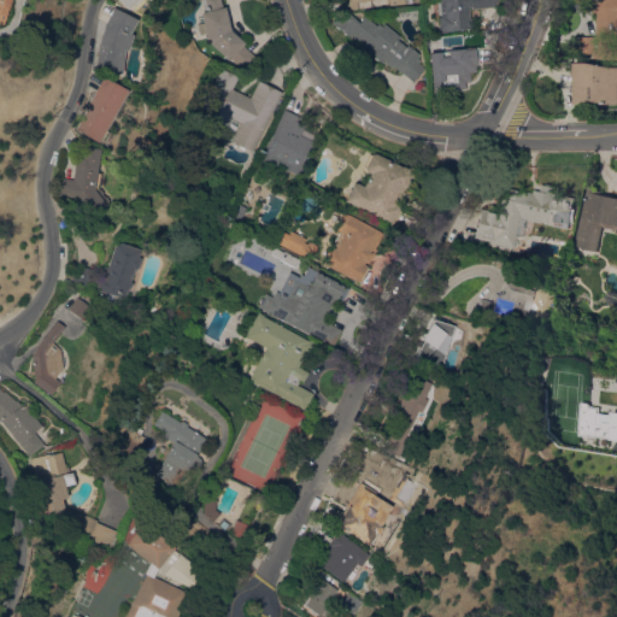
[(244,42),(242,45),(252,56),(240,68),(230,59),(228,60),(211,45),(210,37),(206,39),(200,12),(204,11),(201,0),(219,0),(222,7),(224,6),(230,30),(244,42)]
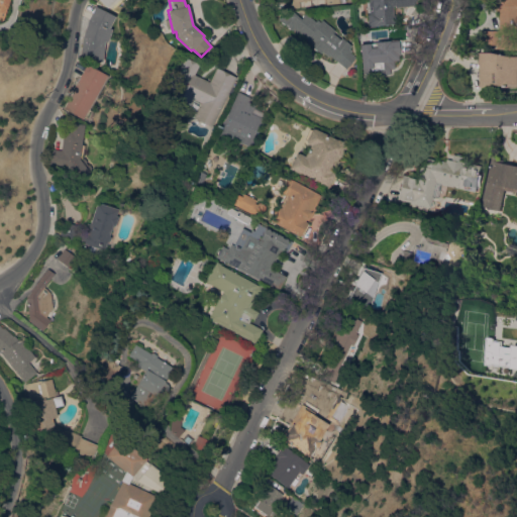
[(312,0),(299,1),(299,7),(289,8),(288,0),(312,0)]
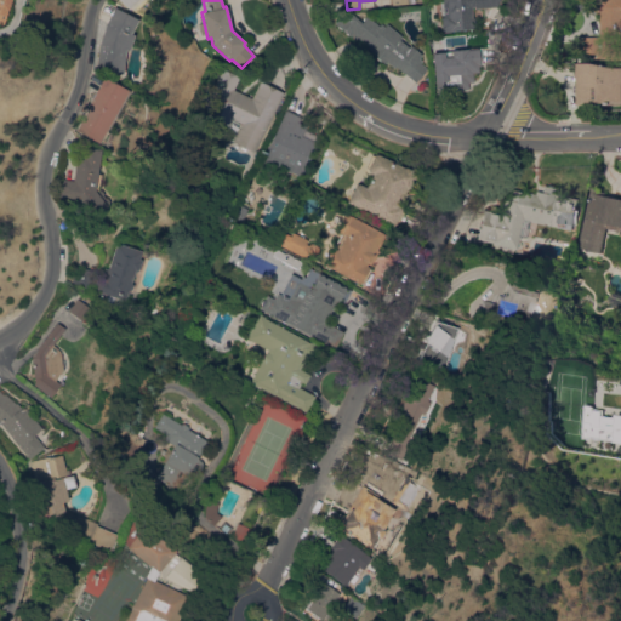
[(474,9),(474,6),(471,6),(472,17),(474,17),(476,28),(450,30),(450,32),(442,33),(440,17),(444,16),(442,0),(499,0),(497,6),(474,9)]
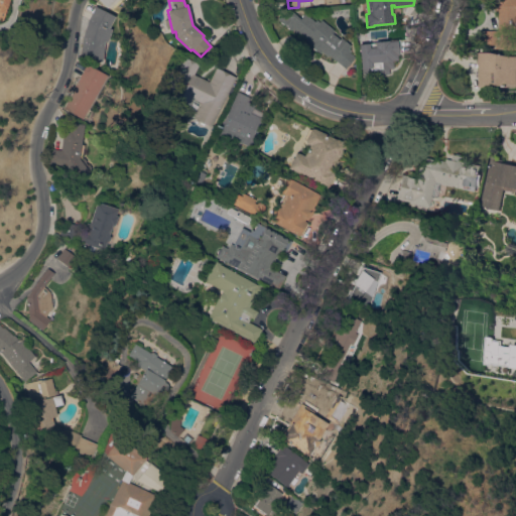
[(498,0),(515,0),(515,49),(507,49),(507,48),(499,48),(499,45),(486,45),(485,31),(499,31),(498,0)]
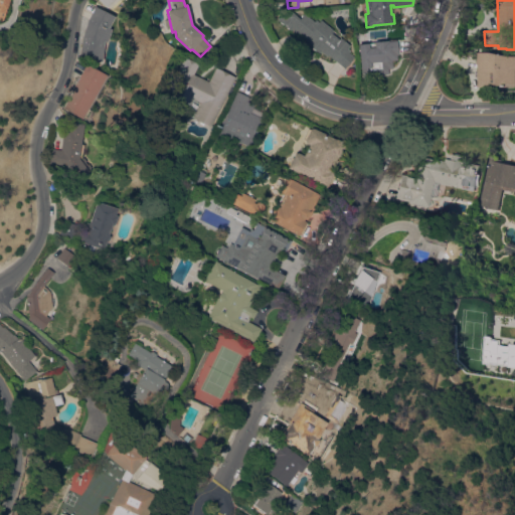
[(86,21),(93,6),(113,16),(107,27),(110,28),(106,41),(104,41),(102,60),(79,57),(81,35),(86,21)]
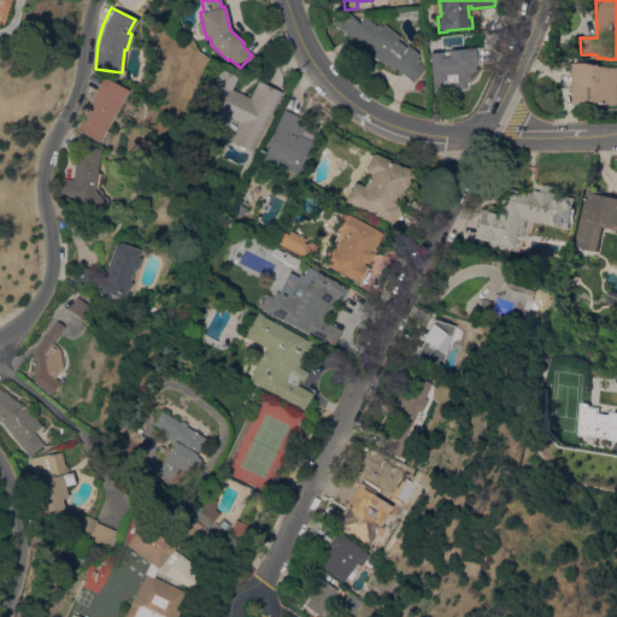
[(399,36),(397,39),(406,46),(407,45),(419,54),(416,58),(419,60),(417,63),(424,68),(412,82),(400,72),(399,74),(385,62),(382,64),(364,48),(365,46),(356,39),(353,41),(333,24),(341,13),(345,17),(346,15),(348,17),(350,15),(359,22),(364,16),(376,25),(377,23),(382,27),(383,24),(399,36)]
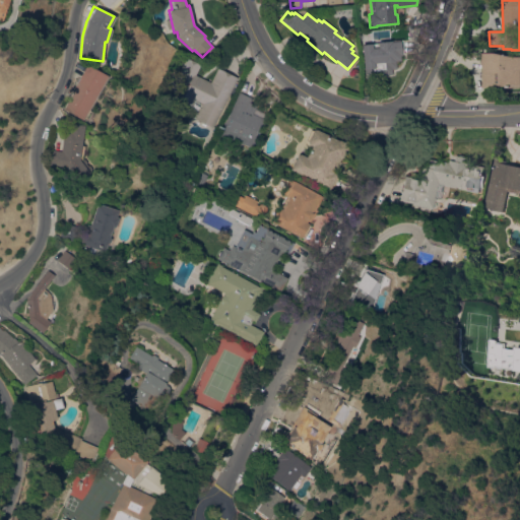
[(401,39),(403,53),(399,53),(399,57),(393,69),(389,69),(390,71),(383,71),(382,70),(364,72),(361,44),(372,43),(372,49),(379,49),(379,42),(401,39)]
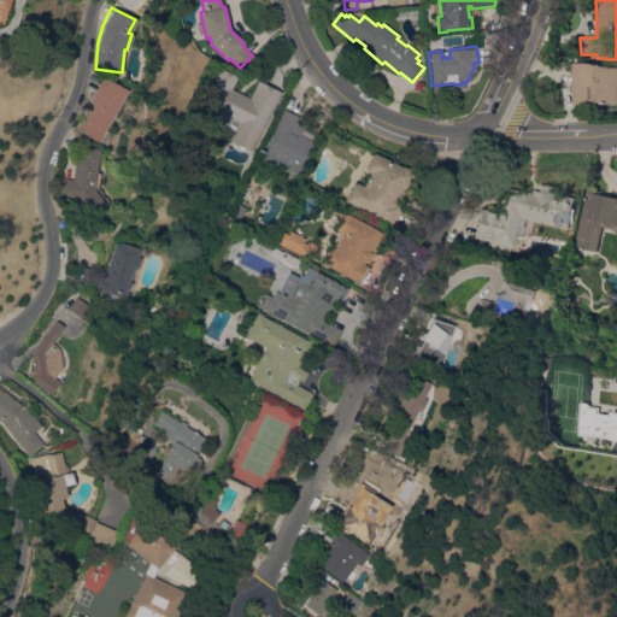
[(616,68),(616,104),(575,105),(574,64),(591,63),(610,68),(616,68)]
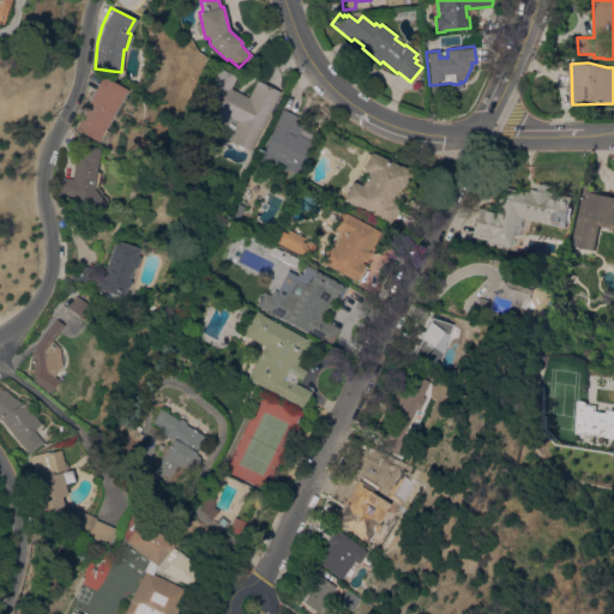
[(236,127),(240,122),(229,118),(227,124),(199,110),(220,67),(236,76),(230,89),(248,97),(257,80),(280,91),(251,150),(230,139),(236,127)]
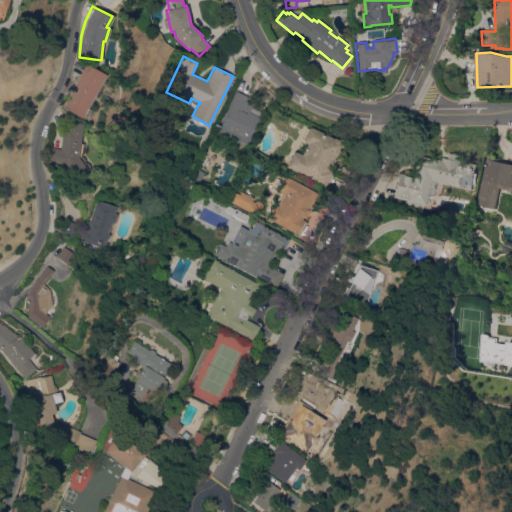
[(87,107),(90,109),(85,117),(82,116),(81,118),(63,108),(72,91),(71,90),(86,64),(105,74),(87,107)]
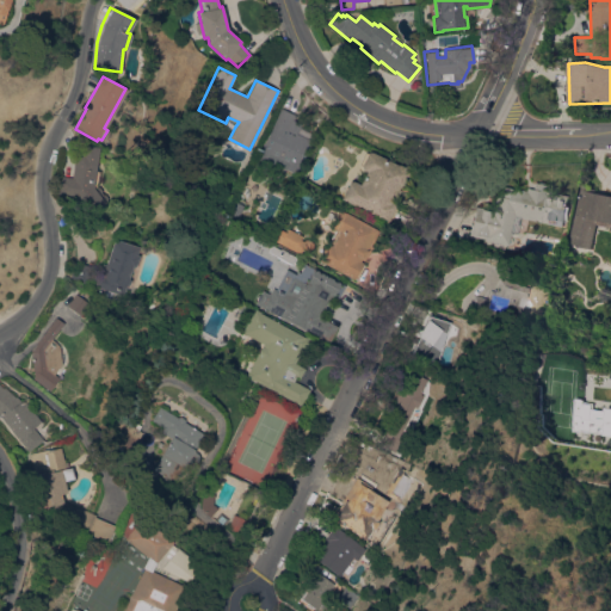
[(291,129),(310,139),(294,172),(287,168),(285,171),(269,161),(267,162),(264,161),(264,160),(259,156),(283,109),(297,116),(291,129)]
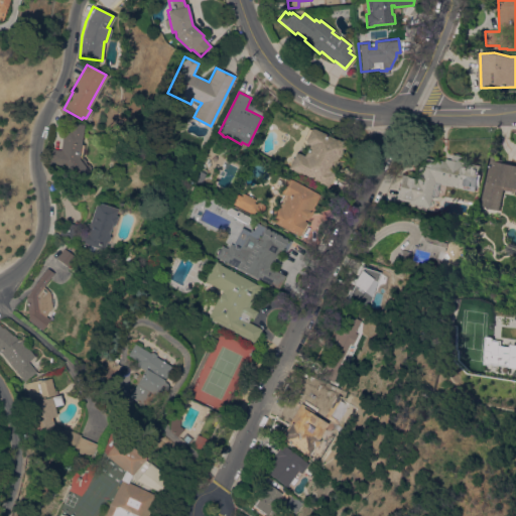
[(169,124),(166,133),(158,130),(161,121),(169,124)]
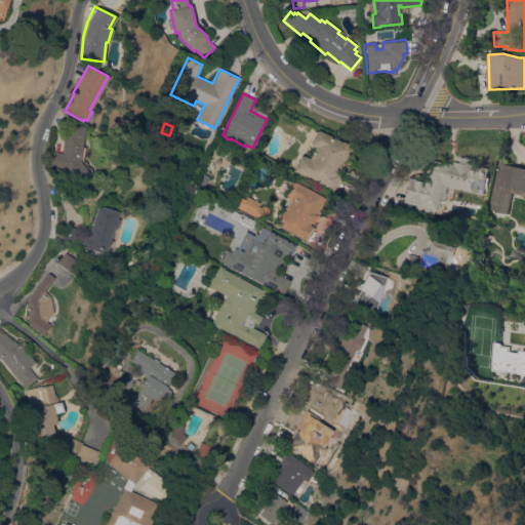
[(90,175),(76,186),(65,168),(51,166),(53,151),(62,153),(66,131),(70,132),(71,124),(85,126),(82,147),(85,148),(83,161),(81,161),(90,175)]
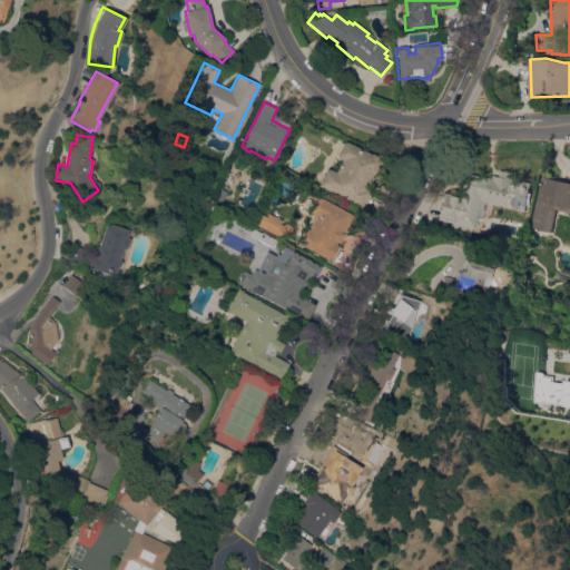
[(324,170),(326,169),(330,169),(335,173),(342,159),(338,158),(337,157),(336,155),(335,154),(341,143),(342,143),(343,143),(346,141),(382,159),(366,190),(369,192),(360,209),(346,203),(347,200),(317,185),(324,170)]
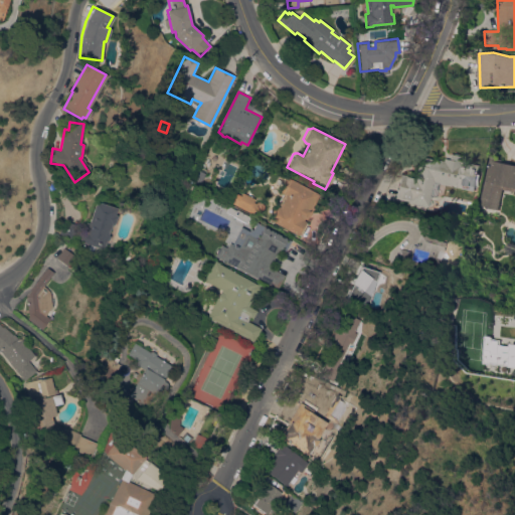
[(428,207),(408,202),(408,201),(395,198),(400,174),(407,175),(407,177),(413,178),(416,165),(419,165),(421,157),(436,160),(436,159),(443,160),(444,158),(449,159),(450,154),(453,154),(455,153),(459,154),(459,156),(462,156),(461,161),(480,165),(475,191),(439,183),(436,197),(431,195),(428,207)]
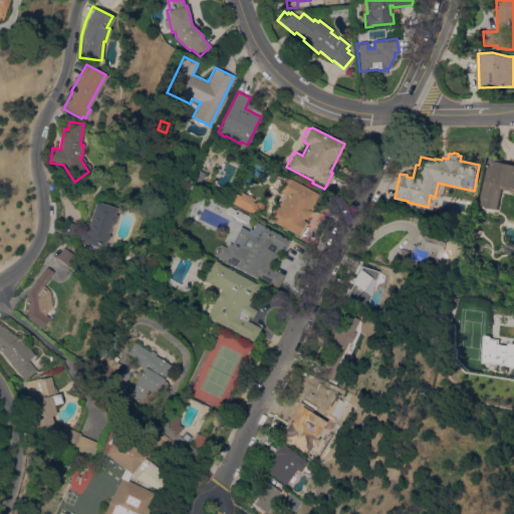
[(489,160),(490,160),(490,156),(503,159),(503,162),(513,164),(513,191),(501,189),(498,210),(479,206),(489,160)]
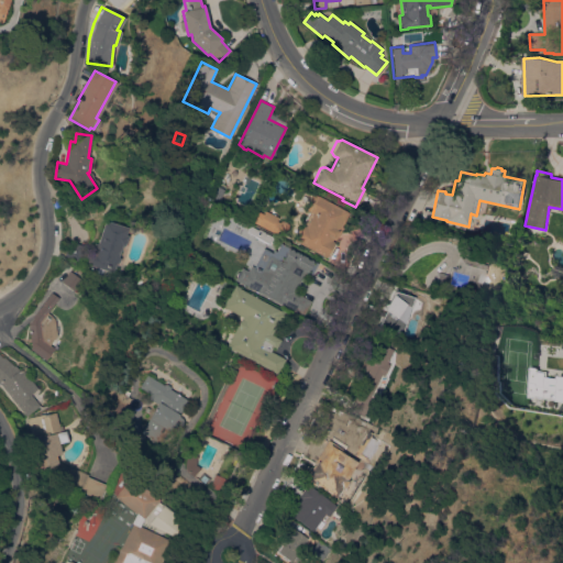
[(309,211),(304,209),(312,192),(349,213),(341,227),(343,228),(334,243),(335,244),(328,258),(294,240),(309,211)]
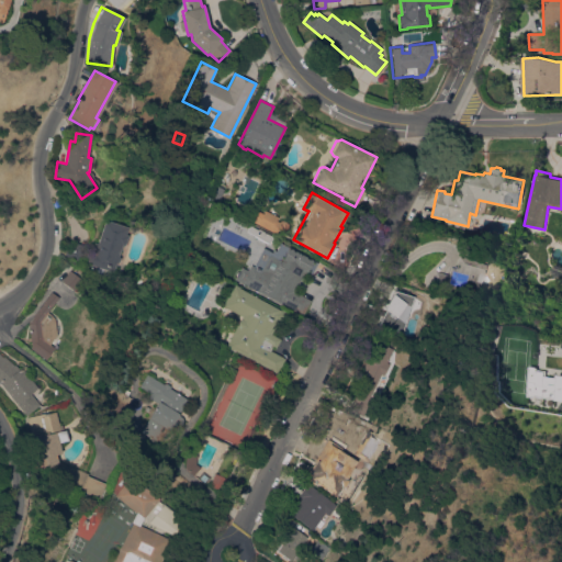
[(278,217),(277,221),(279,222),(281,221),(283,221),(285,221),(288,224),(288,227),(284,231),(280,229),(278,228),(276,234),(257,224),(265,210),(278,217)]
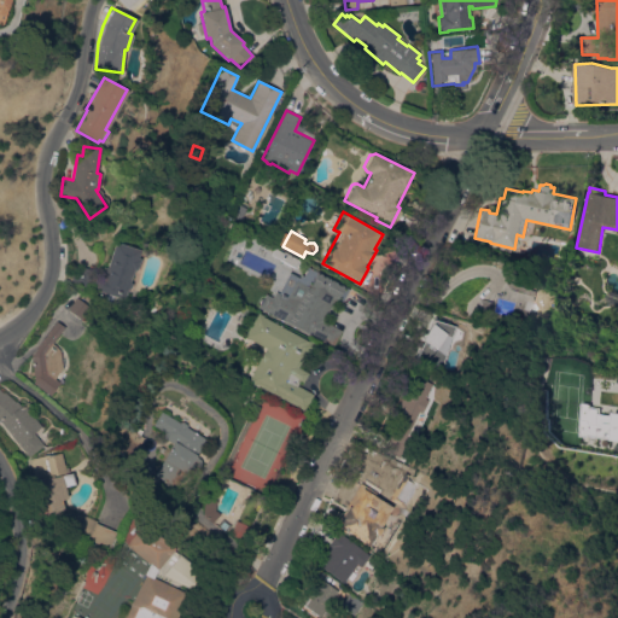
[(140,249),(138,257),(140,258),(136,270),(134,269),(130,281),(133,284),(132,286),(128,287),(124,299),(95,290),(103,266),(108,267),(116,242),(140,249)]
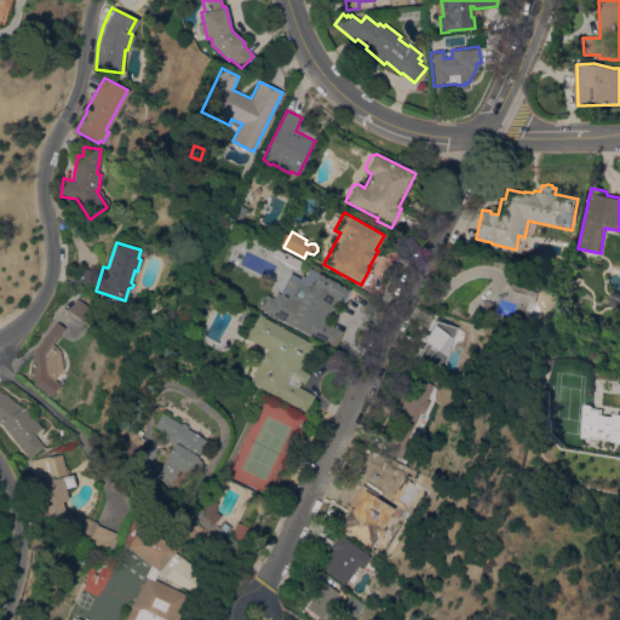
[(342,331),(331,349),(317,338),(294,327),(297,323),(268,309),(270,304),(259,299),(263,291),(267,293),(281,267),(282,267),(283,262),(271,256),(276,247),(299,259),(298,262),(300,263),(297,269),(305,273),(309,267),(333,280),(350,288),(343,302),(337,298),(325,319),(327,320),(325,322),(342,331)]
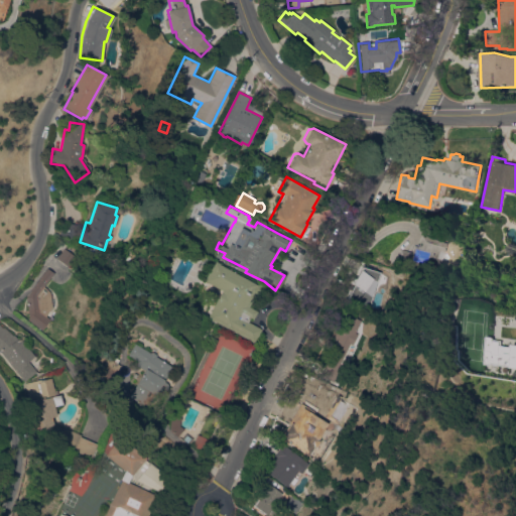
[(76,225),(72,239),(58,235),(63,221),(76,225)]
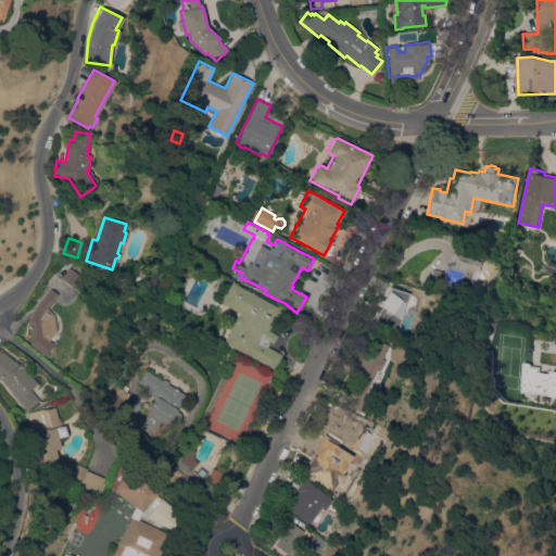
[(442,272),(444,264),(450,265),(453,253),(463,255),(463,256),(483,263),(481,272),(479,272),(477,279),(479,280),(474,298),(426,282),(430,268),(442,272)]
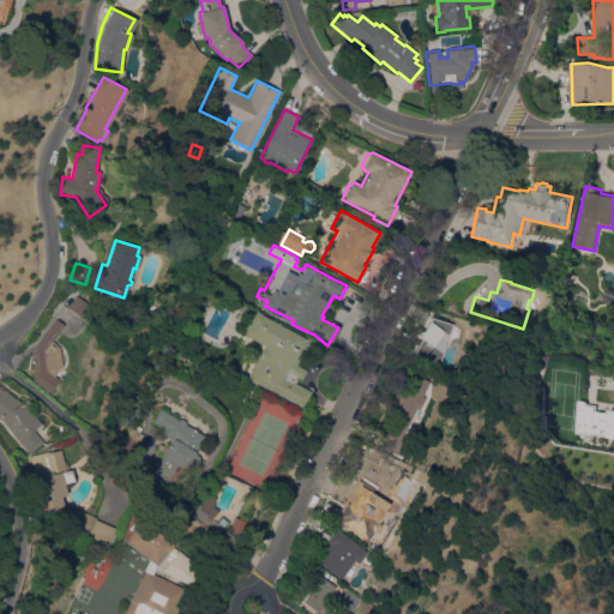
[(76,295),(89,305),(80,317),(67,307),(76,295)]
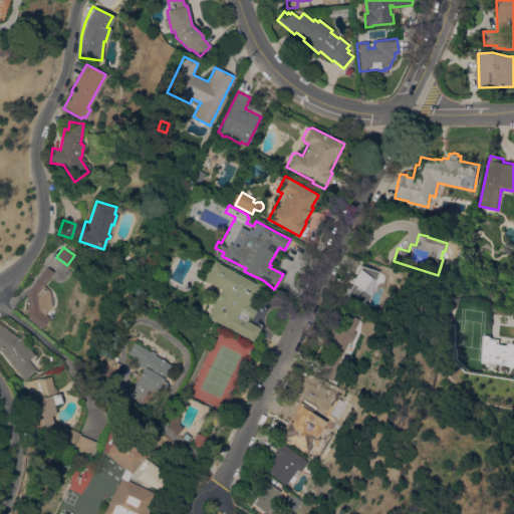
[(214,261),(255,283),(256,282),(261,285),(255,297),(253,296),(248,305),(256,309),(252,318),(249,317),(247,320),(260,327),(253,341),(207,317),(221,289),(204,280),(214,261)]
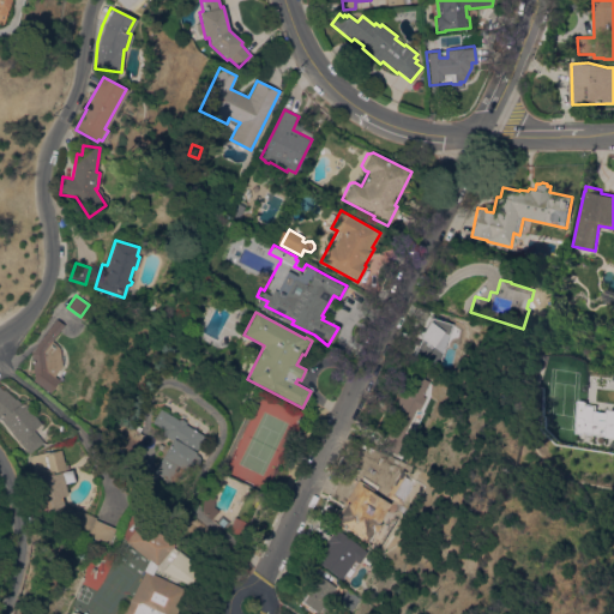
[(450,324),(426,315),(413,355),(437,362),(450,324)]
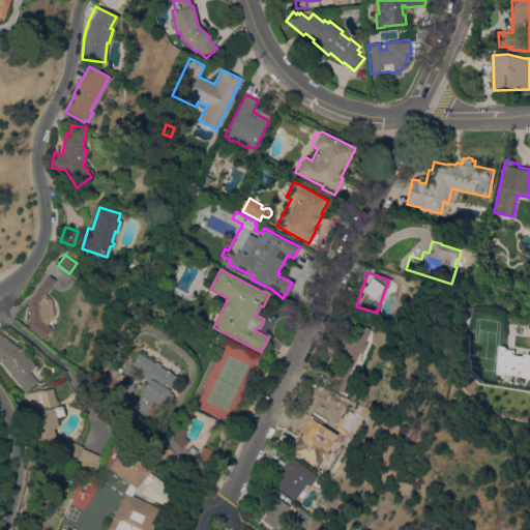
[(47,324),(52,327),(43,339),(28,328),(29,326),(27,305),(31,299),(30,299),(49,275),(55,281),(45,294),(46,294),(43,297),(47,299),(49,297),(52,299),(54,316),(47,324)]
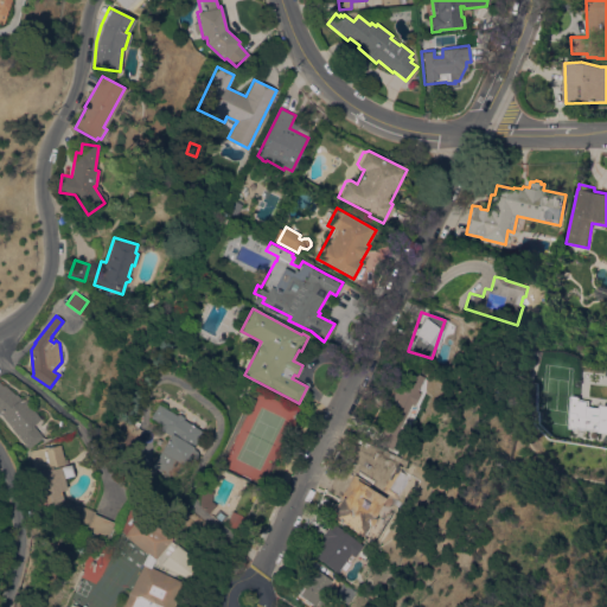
[(400,430),(401,432),(398,438),(393,449),(376,441),(394,404),(391,403),(410,364),(427,372),(417,394),(421,395),(415,406),(413,404),(400,430)]
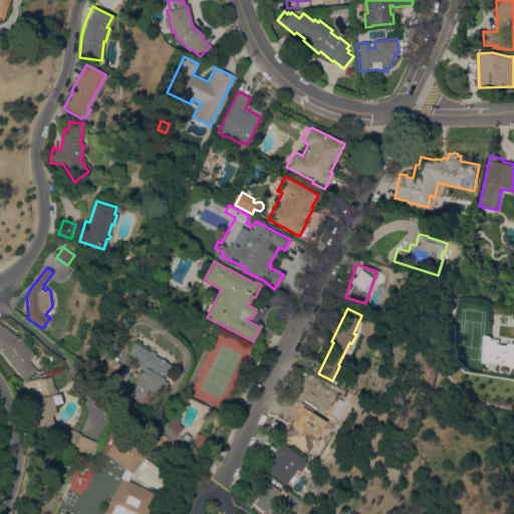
[(34,354),(28,360),(35,368),(25,378),(16,369),(15,369),(2,351),(0,349),(0,323),(3,326),(3,325),(13,333),(14,333),(17,337),(18,336),(34,354)]
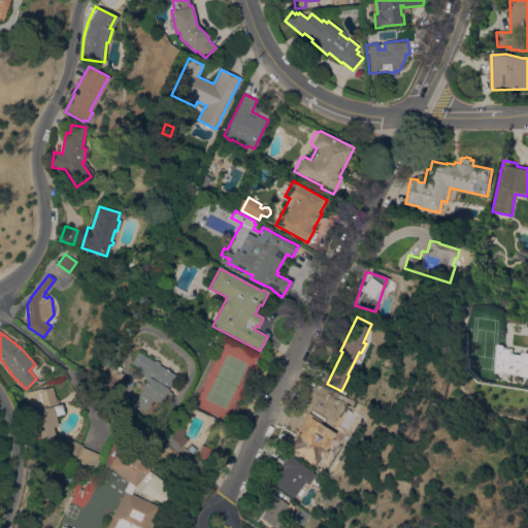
[(527,385),(493,381),(497,342),(505,343),(505,348),(527,351),(527,385)]
